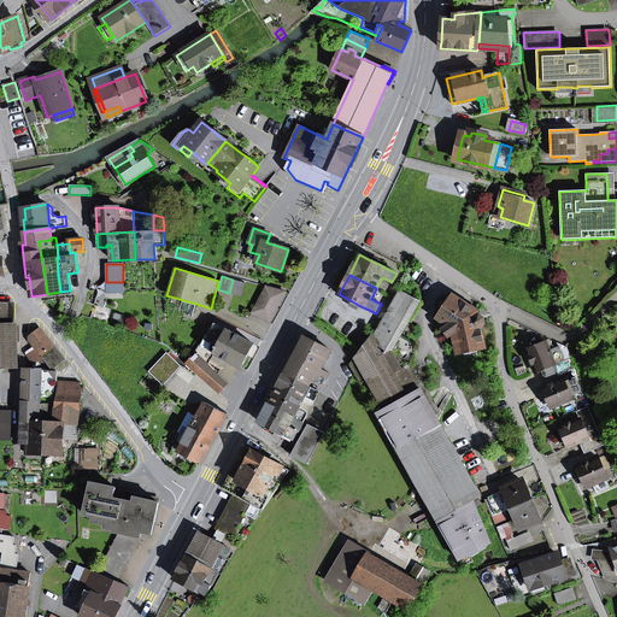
[(233,280),(229,293),(240,297),(245,283),(233,280)]
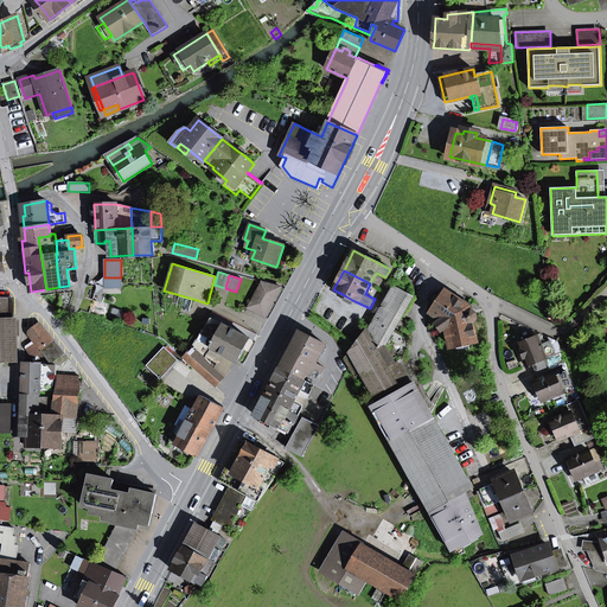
[(121,288),(121,278),(106,278),(106,288),(121,288)]
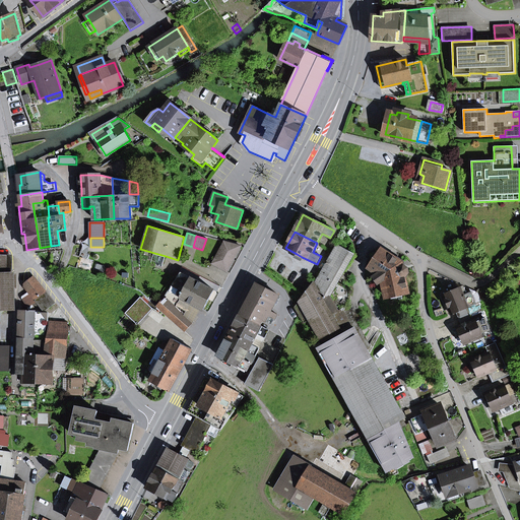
[(224,242),(212,264),(226,271),(241,247),(224,242)]
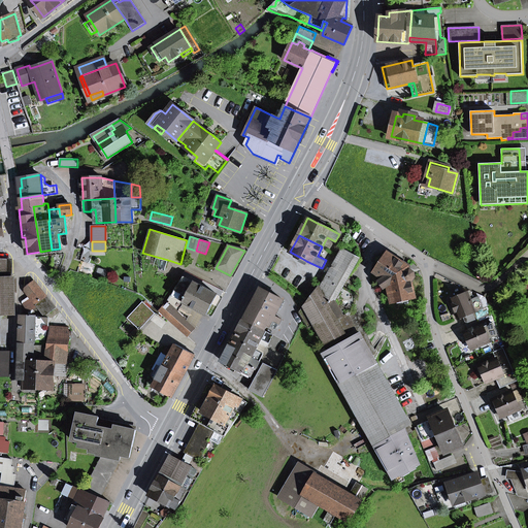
[(347,276),(357,257),(342,249),(323,283),(337,292),(339,293),(342,287),(345,282),(345,281),(348,276),(347,276)]
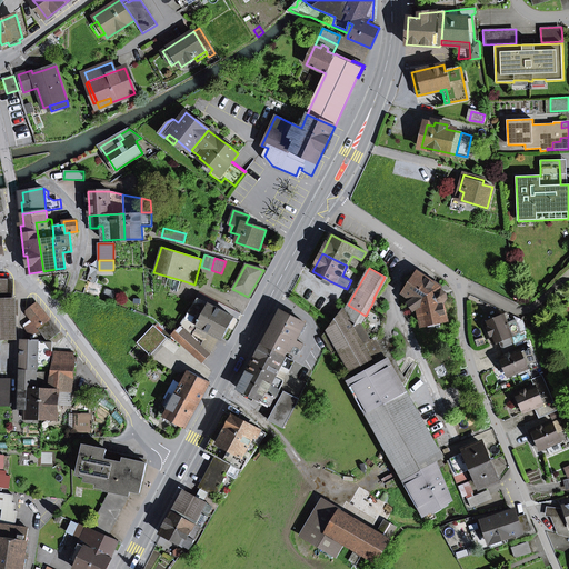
[(436,292),(432,283),(418,273),(405,293),(413,300),(418,302),(419,307),(422,325),(446,319),(442,302),(443,302),(446,298),(446,295),(441,291),(440,292),(436,292)]
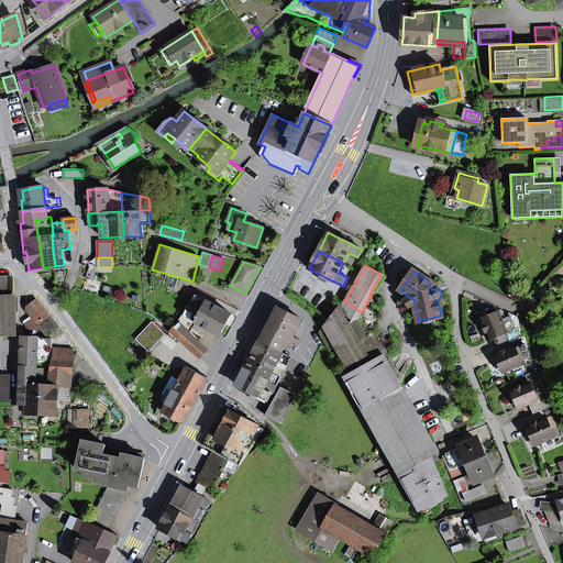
[(170,287),(176,289),(179,277),(167,274),(170,287)]
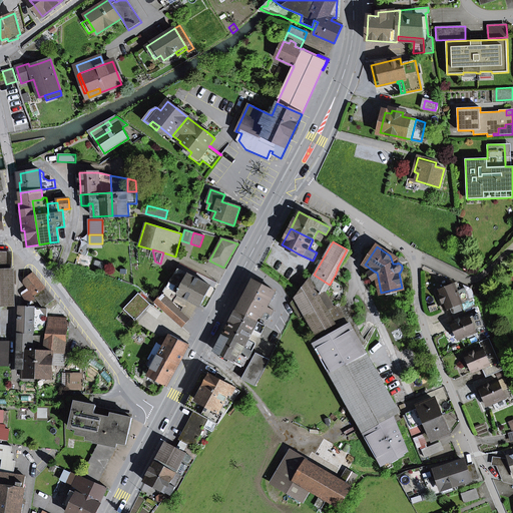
[(7,252),(0,251),(0,305),(14,305),(13,285),(12,271),(6,271),(7,252)]
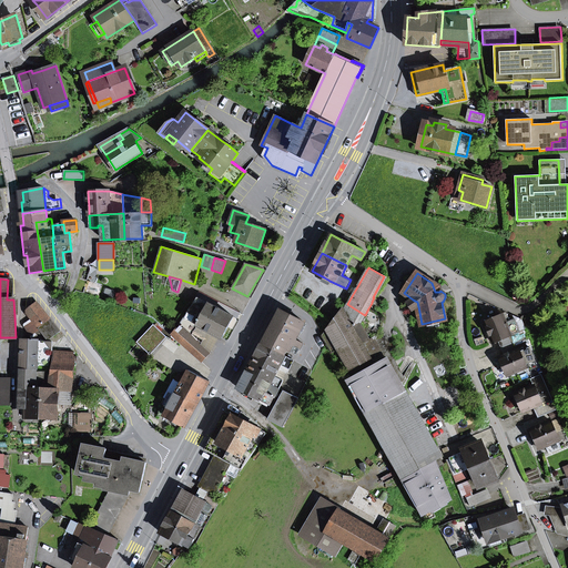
[(202,363),(211,354),(210,353),(192,337),(199,326),(220,337),(222,338),(233,317),(198,298),(180,326),(172,335),(202,363)]
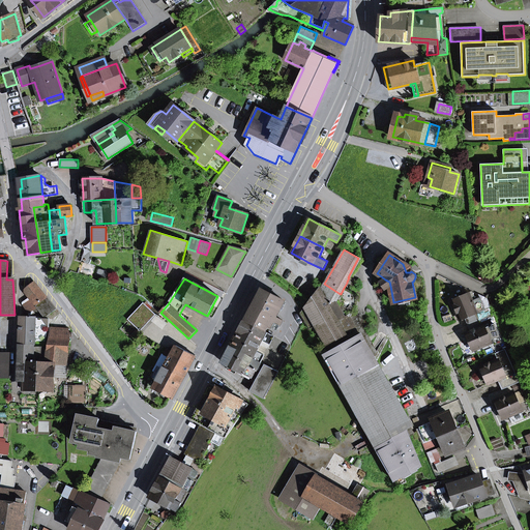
[(386,289),(390,286),(389,282),(385,280),(381,282),(386,289)]
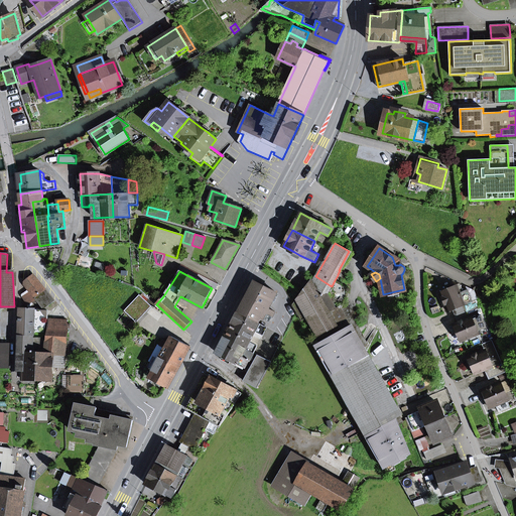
[(36,299),(43,309),(54,301),(33,274),(24,282),(24,284),(29,291),(36,299)]
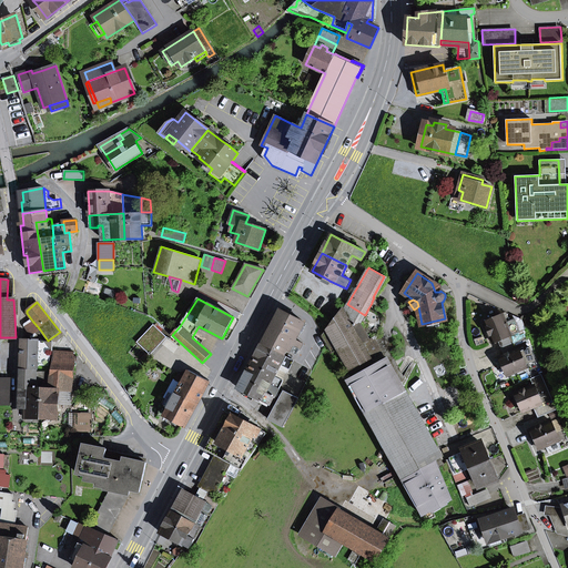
[(350,369),(352,374),(373,363),(361,341),(358,337),(355,332),(353,331),(363,314),(347,304),(344,311),(342,310),(332,324),(322,336),(332,353),(336,351),(342,361),(344,359),(346,364),(345,364),(348,369),(350,369)]
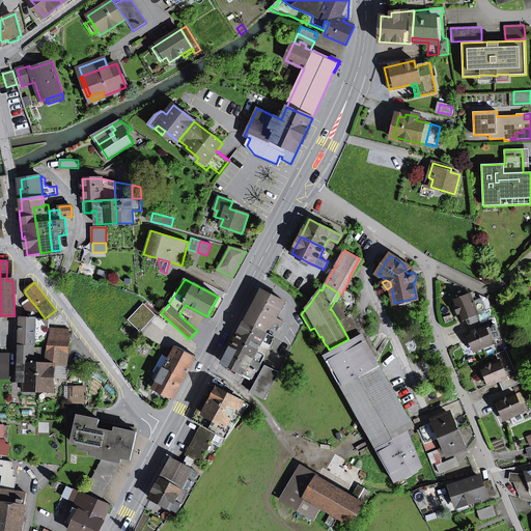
[(360,297),(344,288),(341,295),(339,294),(330,309),(332,310),(335,315),(337,318),(348,339),(361,333),(354,319),(360,297)]
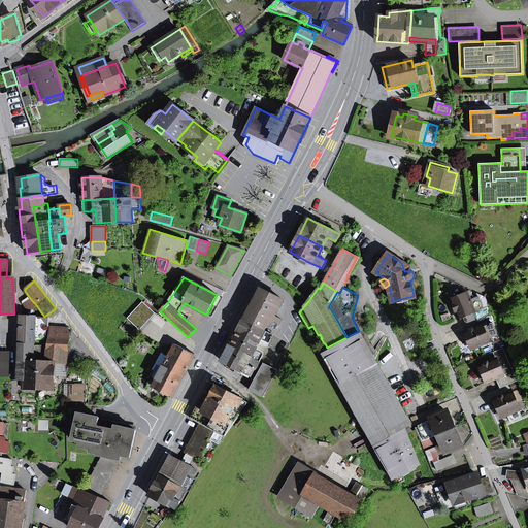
[(252,304),(273,316),(282,300),(282,299),(260,288),(252,304)]
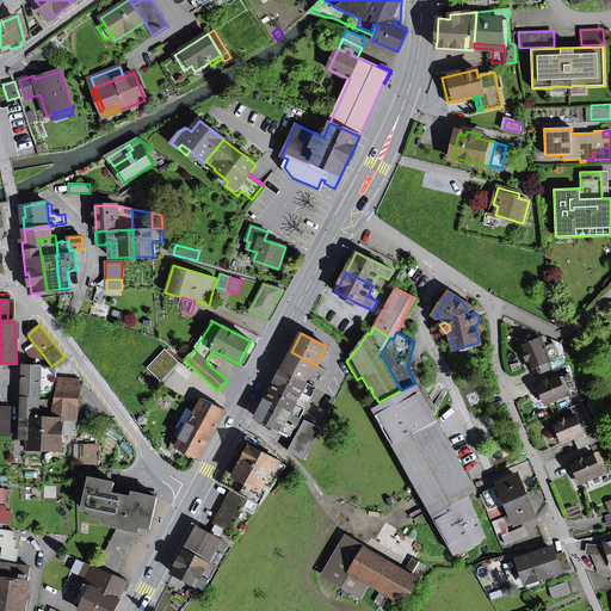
[(532,343),(522,347),(530,369),(548,362),(550,370),(566,364),(562,356),(559,357),(553,345),(544,349),(541,339),(537,341),(536,338),(531,339),(532,343)]
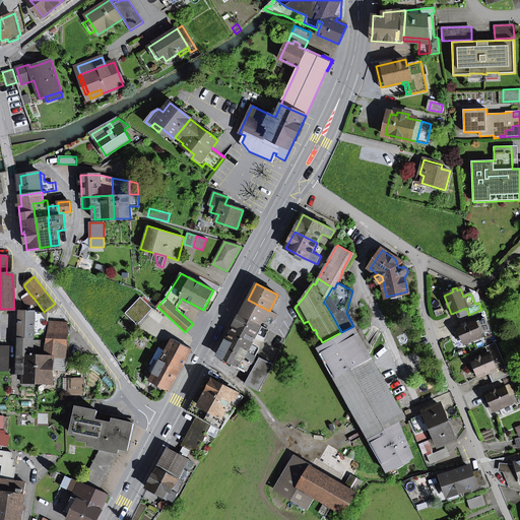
[(478,303),(480,302),(478,294),(471,289),(470,294),(475,304),(478,303)]
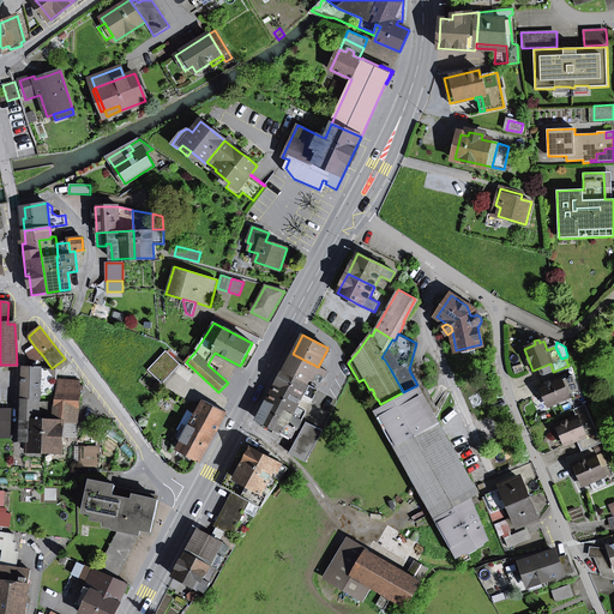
[(43,356),(35,347),(26,353),(34,363),(43,356)]
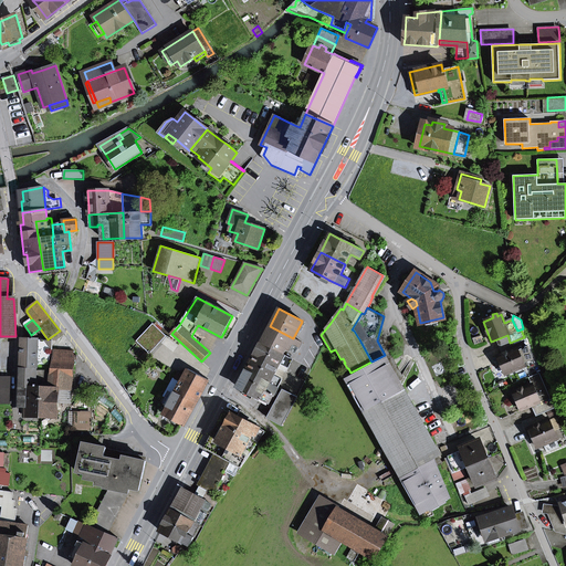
[(300,332),(302,333),(306,324),(302,322),(293,338),(295,339),(300,332)]
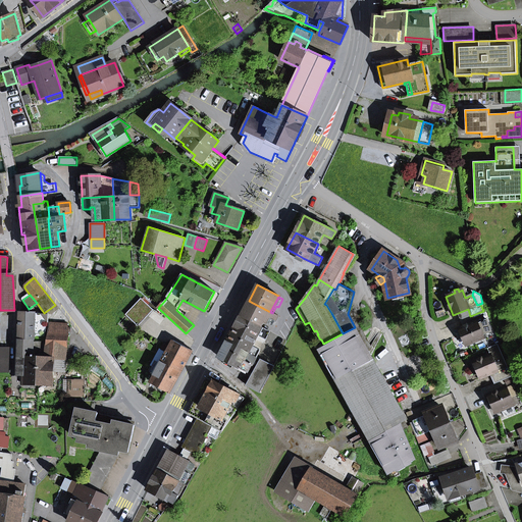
[(141,298),(125,315),(139,326),(154,310),(141,298)]
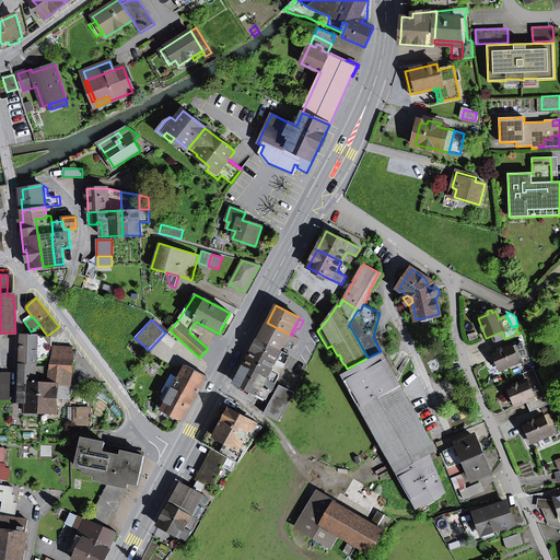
[(189,333),(207,348),(217,333),(196,322),(189,333)]
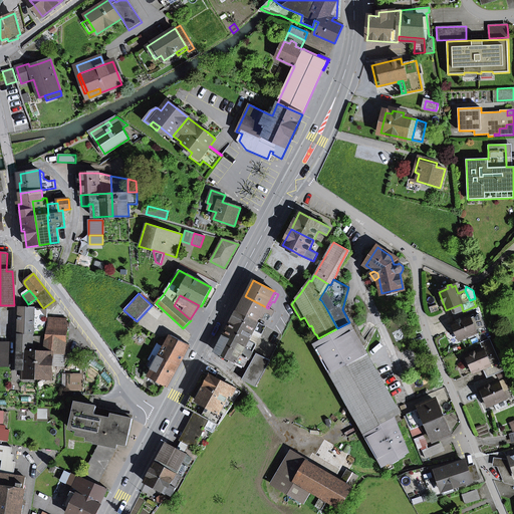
[(271,316),(274,311),(268,308),(266,307),(245,296),(237,311),(258,322),(261,316),(263,312),(271,316)]
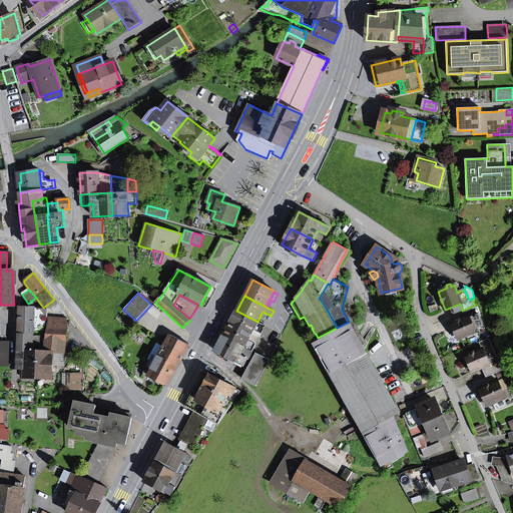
[(479,314),(478,315),(475,306),(462,311),(466,318),(455,321),(454,322),(451,324),(458,340),(484,329),(479,314)]
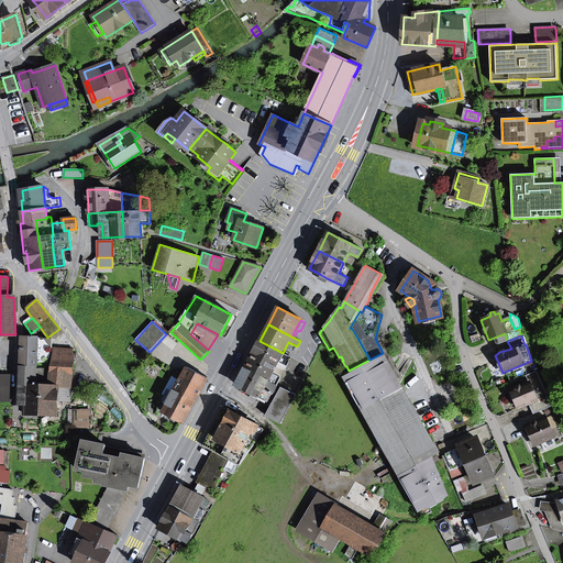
[(48,339),(22,337),(21,365),(36,366),(44,366),(48,339)]
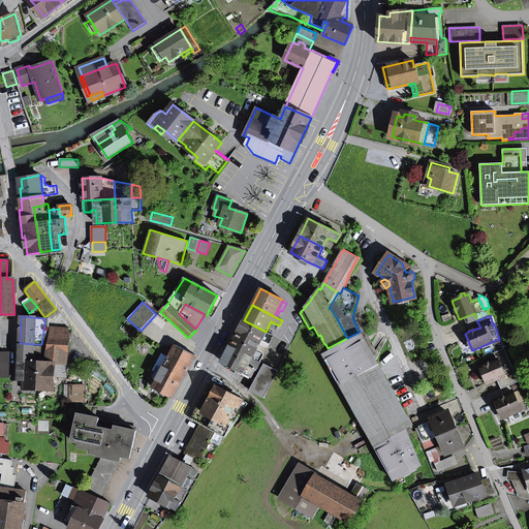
[(270,344),(273,336),(266,332),(244,320),(239,331),(259,342),(261,340),(270,344)]
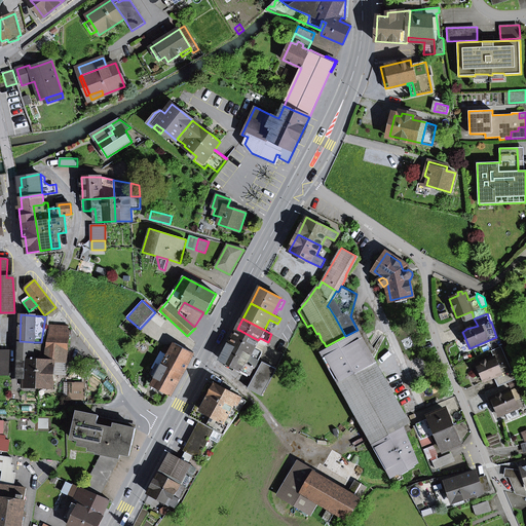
[(267,324),(275,329),(277,324),(269,320),(267,324)]
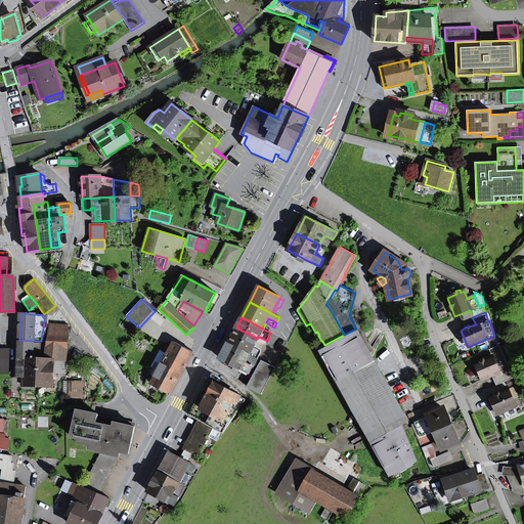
[(69,325),(49,324),(47,343),(47,346),(64,348),(68,348),(69,337),(69,325)]
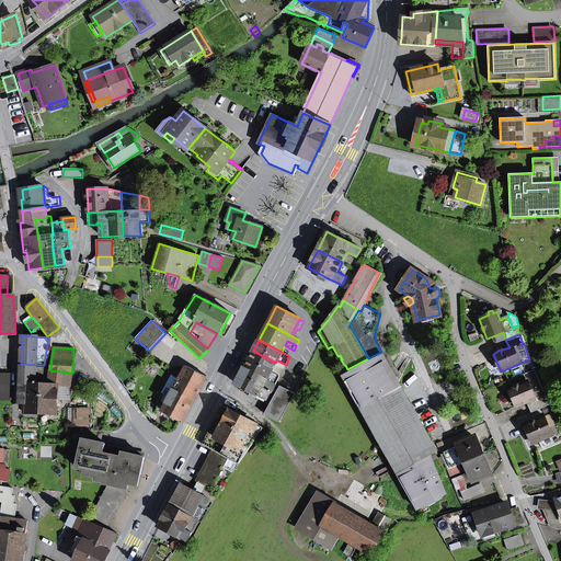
[(279,376),(271,371),(275,363),(253,351),(244,367),(275,384),(279,376)]
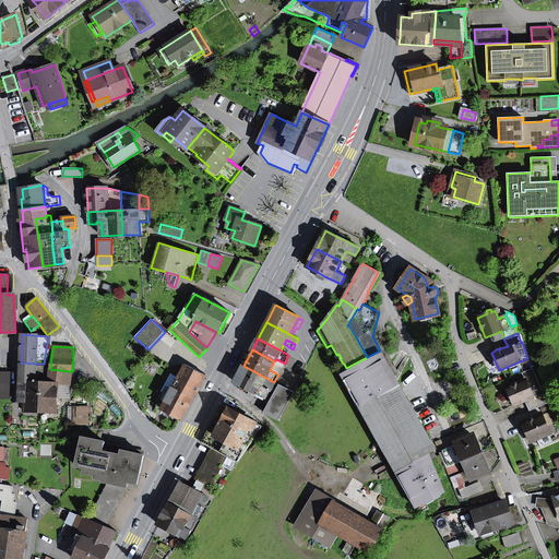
[(427,454),(432,451),(380,351),(367,357),(346,368),(340,372),(395,472),(427,454)]
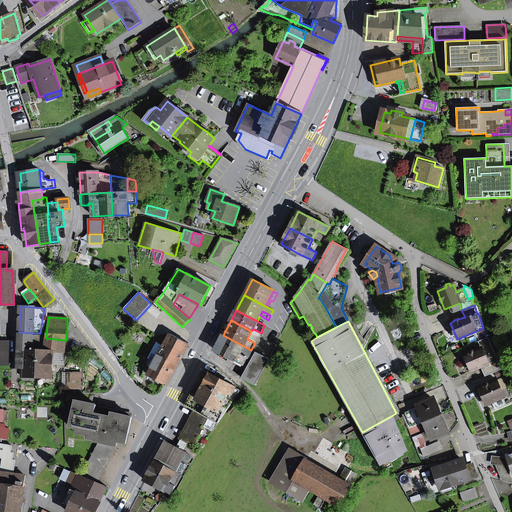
[(247,339),(255,343),(261,333),(253,329),(251,331),(247,339)]
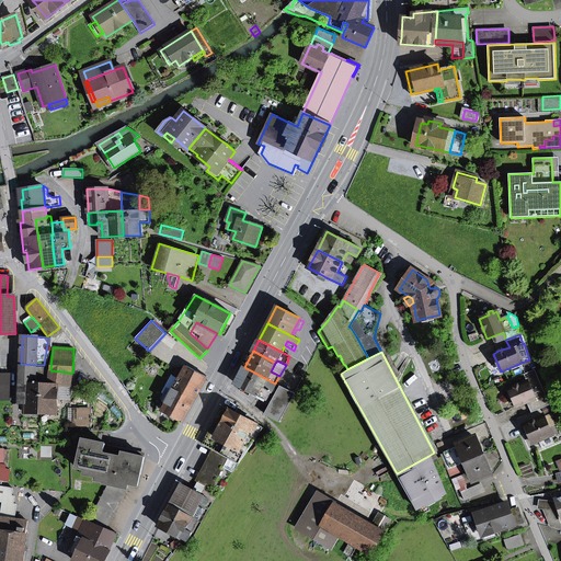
[(26,410),(26,412),(42,412),(43,367),(36,367),(36,365),(21,364),(20,403),(26,403),(26,410)]
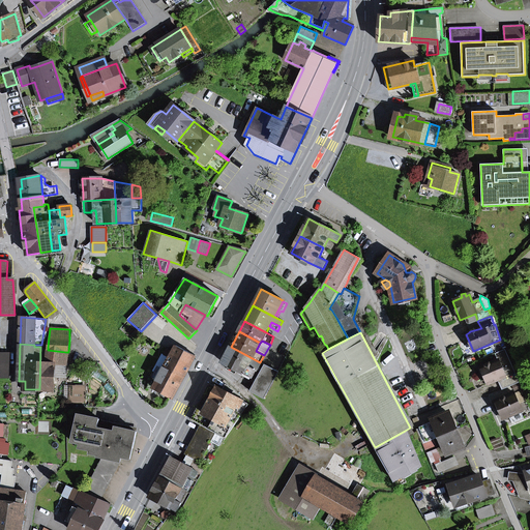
[(173,399),(196,356),(176,345),(163,370),(157,366),(154,374),(159,376),(153,388),(173,399)]
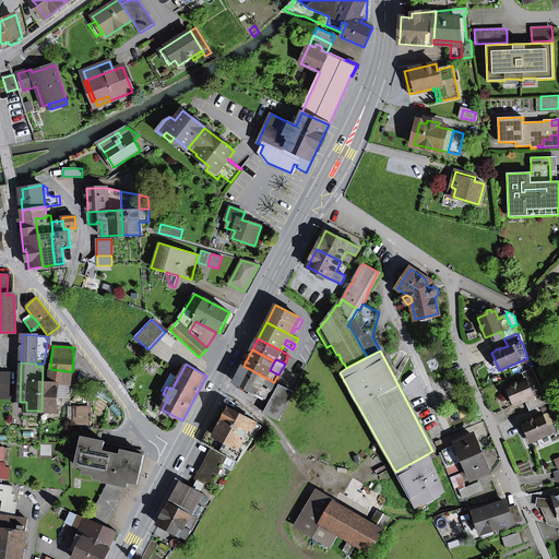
[(57,391),(67,391),(69,371),(50,369),(50,366),(43,366),(42,411),(57,412),(57,396),(57,391)]
